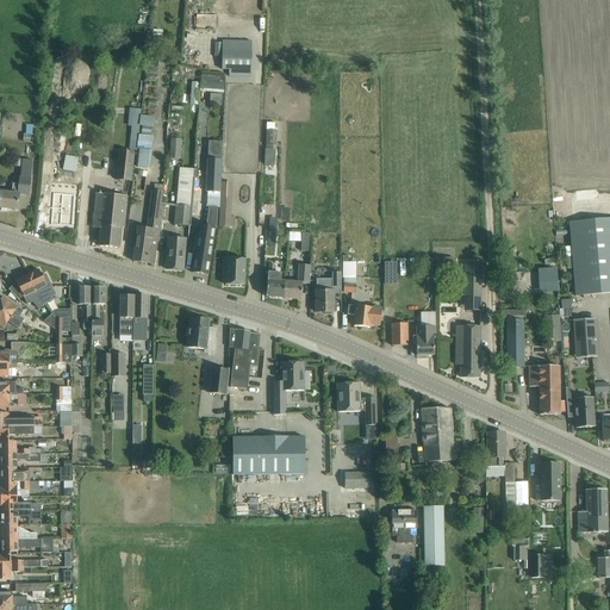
[(249,70),(250,51),(222,51),(221,70),(249,70)]
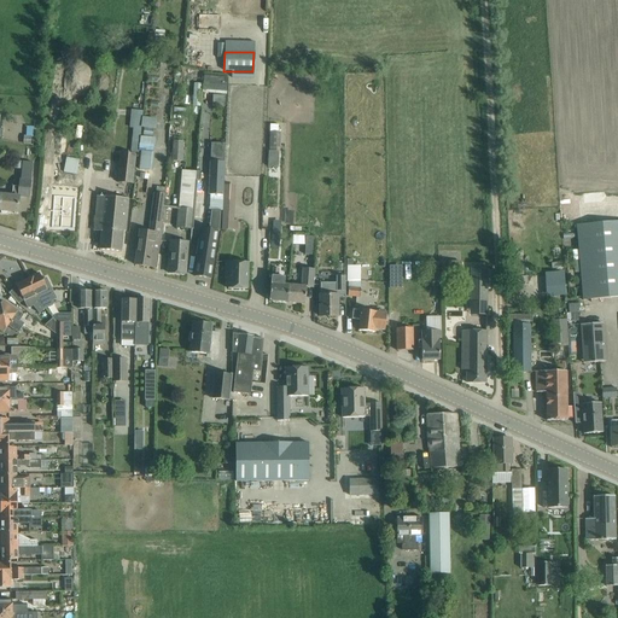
[(228,93),(229,76),(205,75),(204,92),(228,93)]
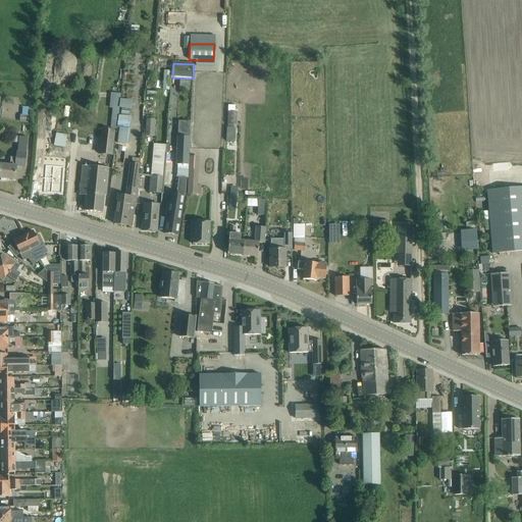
[(179,81),(179,90),(189,91),(190,82),(179,81)]
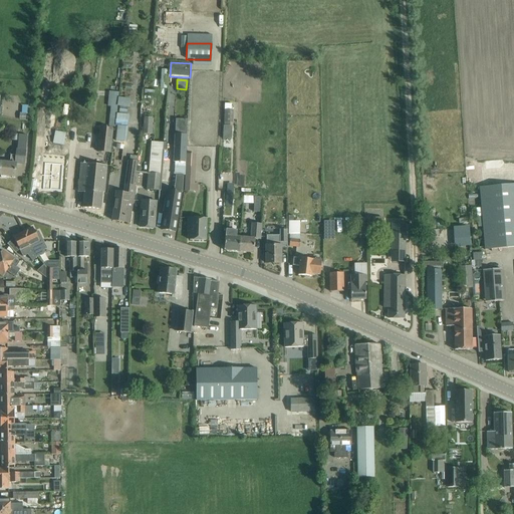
[(118,93),(108,92),(107,106),(110,106),(108,127),(114,127),(116,107),(118,98),(118,93)]
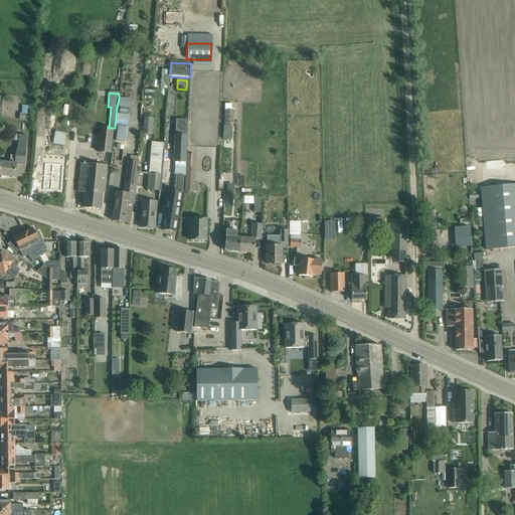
[(151,134),(153,106),(143,105),(141,133),(151,134)]
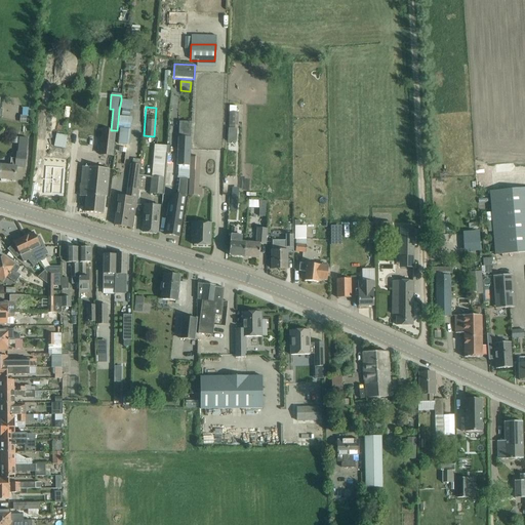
[(229,112),(229,125),(238,126),(238,113),(229,112)]
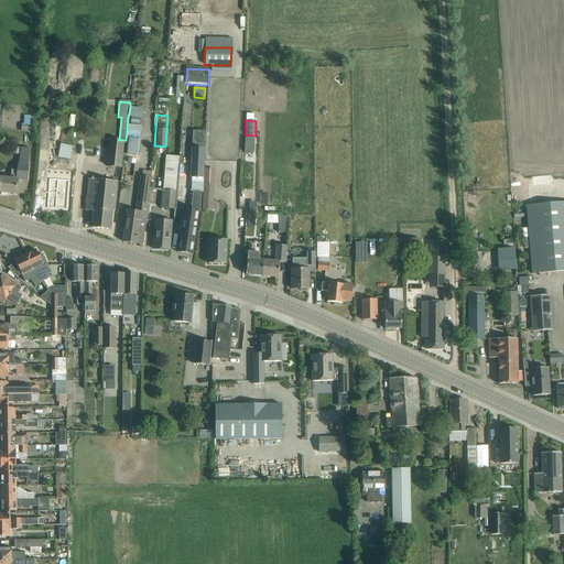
[(245,138),(245,152),(253,153),(255,139),(245,138)]
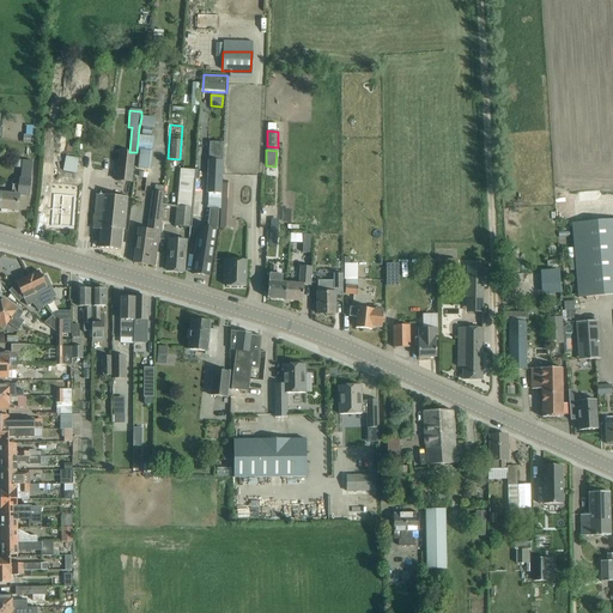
[(133,183),(137,155),(121,152),(119,181),(133,183)]
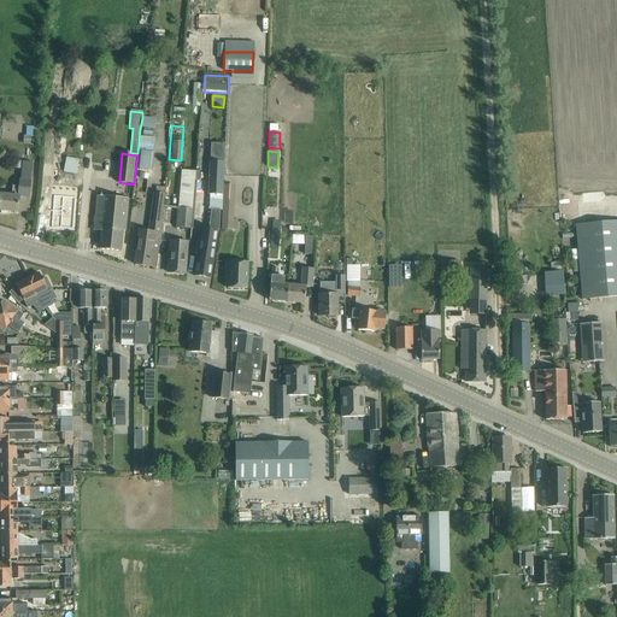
[(77,175),(81,159),(68,157),(64,172),(77,175)]
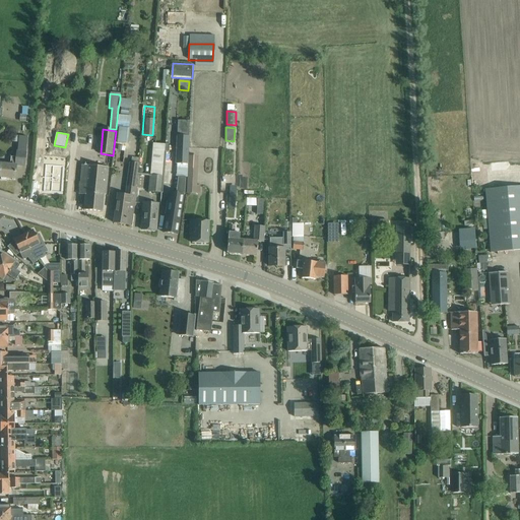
[(177,136),(176,164),(187,165),(188,136),(177,136)]
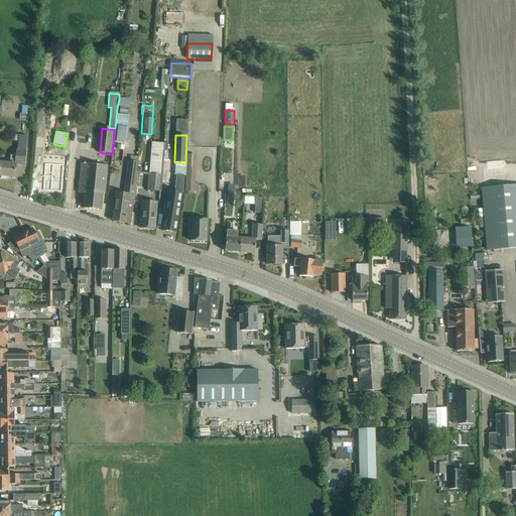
[(19,136),(17,151),(16,151),(16,157),(10,156),(9,164),(0,163),(0,175),(15,177),(16,164),(24,164),(27,136),(19,136)]
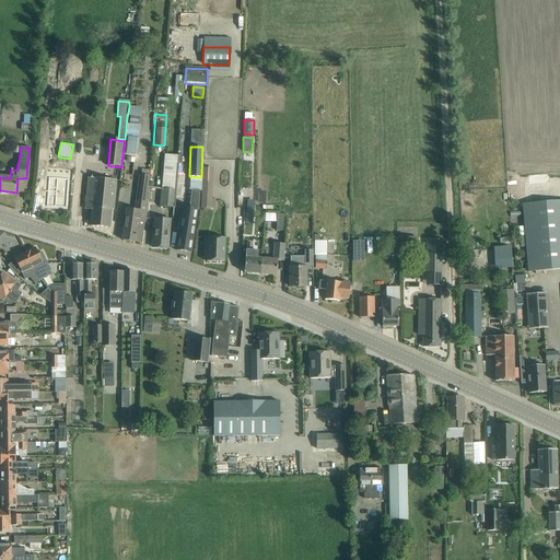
[(165,162),(162,189),(160,207),(173,208),(177,163),(165,162)]
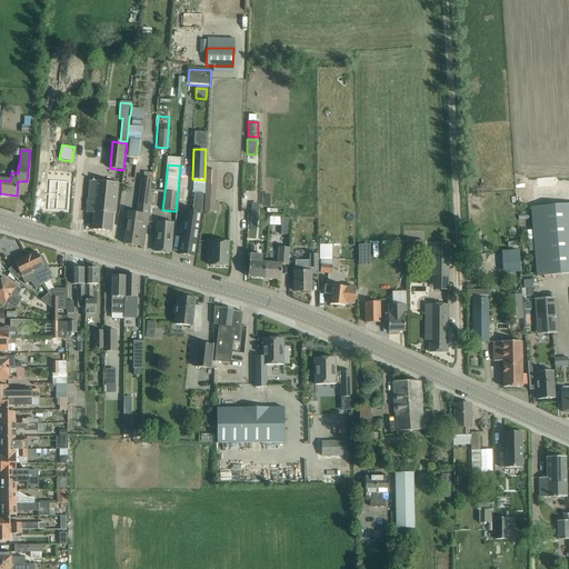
[(217,196),(218,171),(208,171),(207,196),(217,196)]
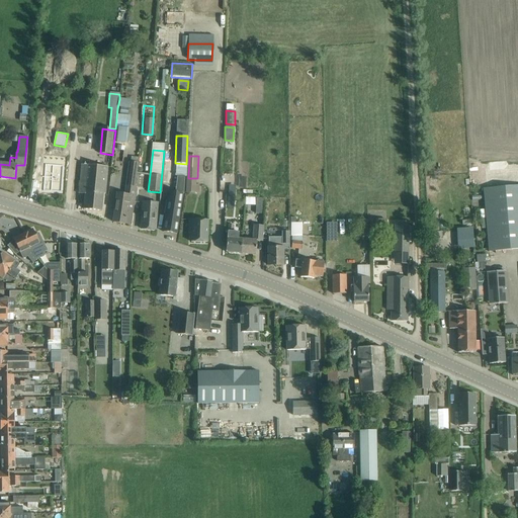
[(131,162),(126,186),(124,195),(117,194),(114,212),(113,223),(125,224),(131,225),(133,214),(134,204),(137,188),(136,188),(140,163),(131,162)]
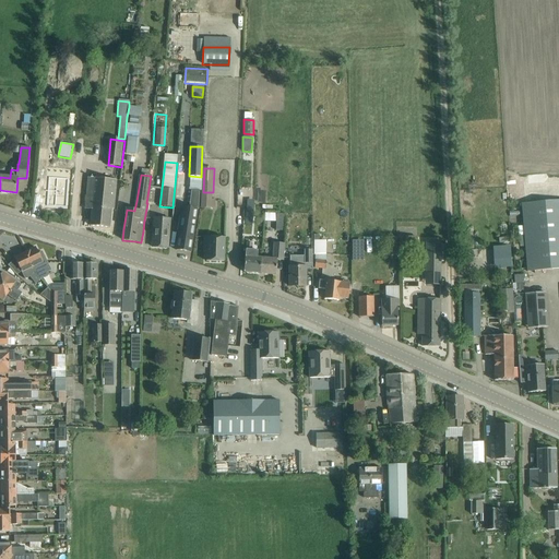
[(47,177),(46,205),(66,206),(68,178),(47,177)]
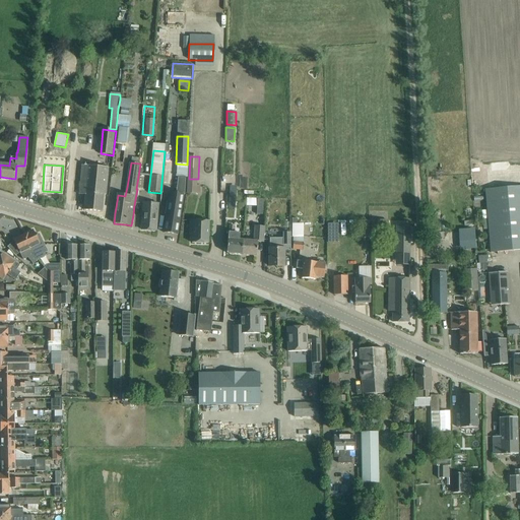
[(81,166),(79,192),(78,202),(84,203),(84,210),(102,212),(104,195),(106,195),(109,169),(81,166)]
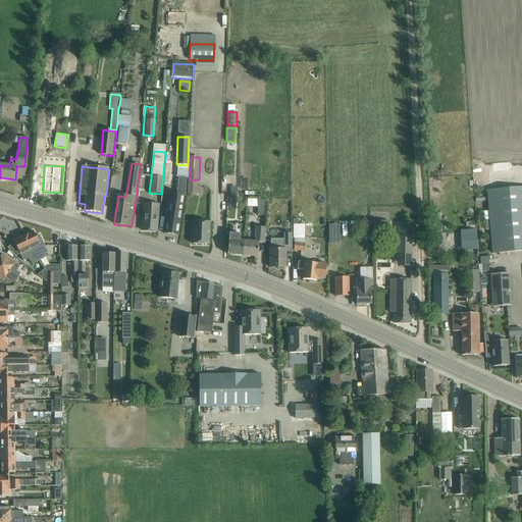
[(492,254),(521,251),(521,188),(487,191),(492,254)]
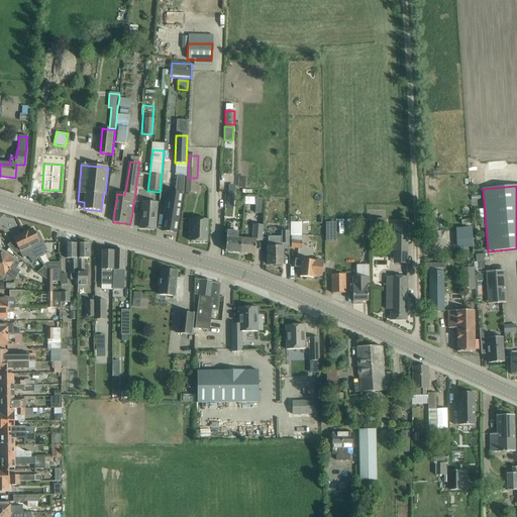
[(175,194),(163,194),(163,234),(175,234),(175,194)]
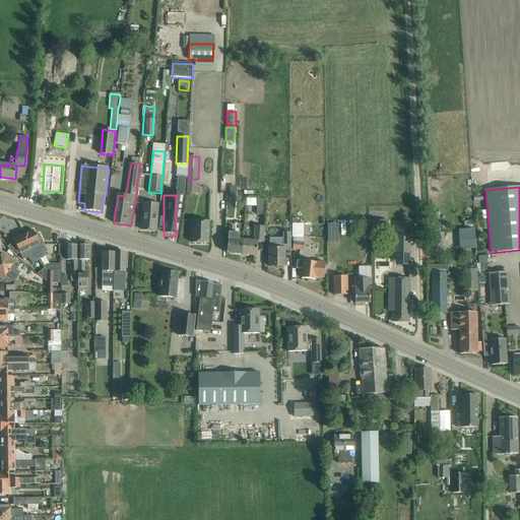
[(257,206),(256,214),(264,215),(265,199),(257,199),(257,206)]
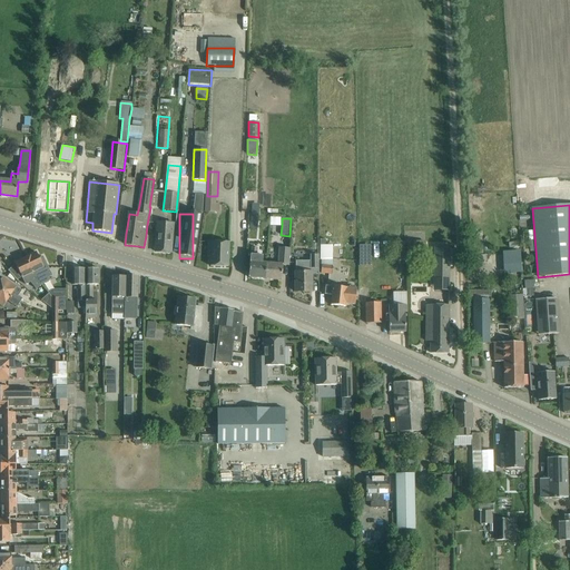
[(158,223),(156,241),(156,252),(170,253),(173,224),(158,223)]
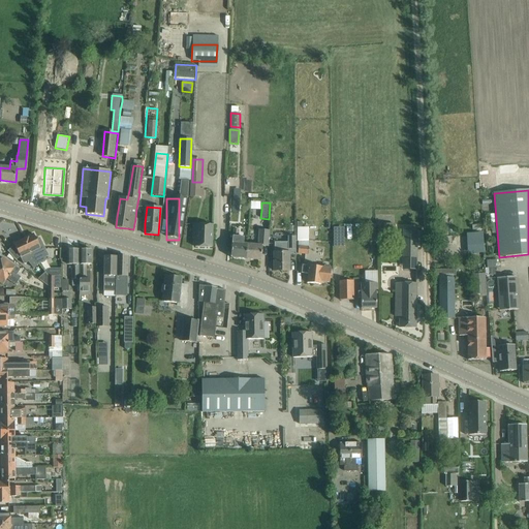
[(212,248),(213,225),(193,224),(192,235),(195,236),(195,247),(212,248)]
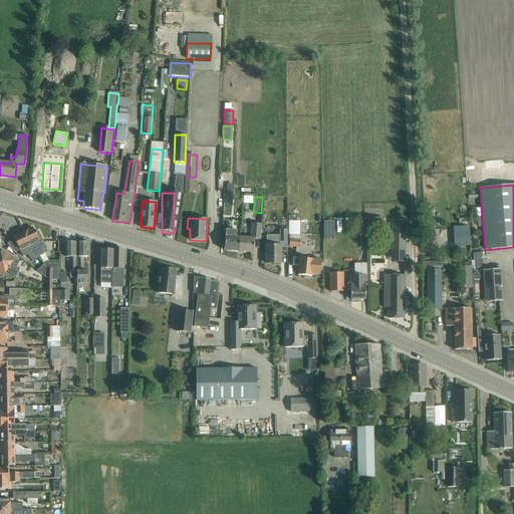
[(335,238),(336,221),(326,221),(326,238),(335,238)]
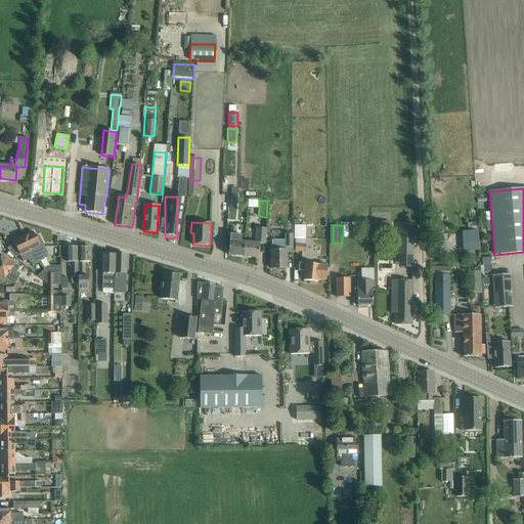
[(413,226),(400,226),(399,262),(412,262),(413,226)]
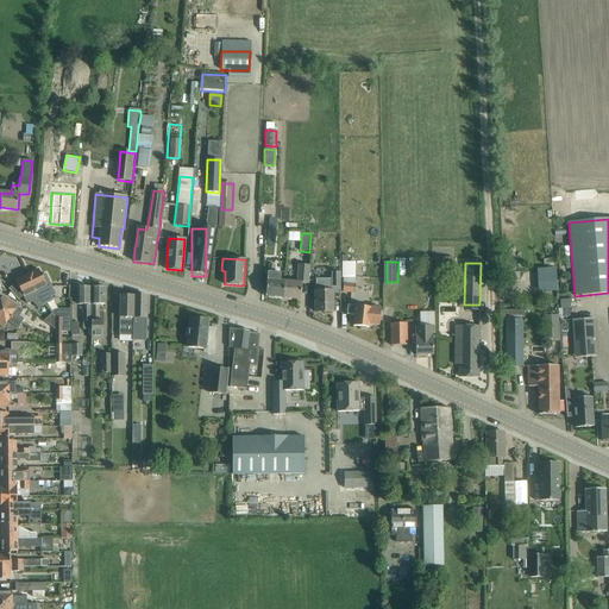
[(283,299),(284,281),(281,281),(281,274),(274,272),(275,265),(269,264),(265,296),(283,299)]
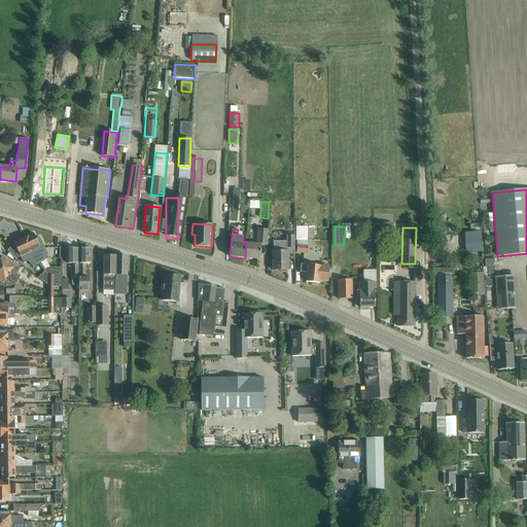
[(246,243),(245,258),(260,259),(261,243),(268,243),(269,230),(258,229),(257,244),(246,243)]
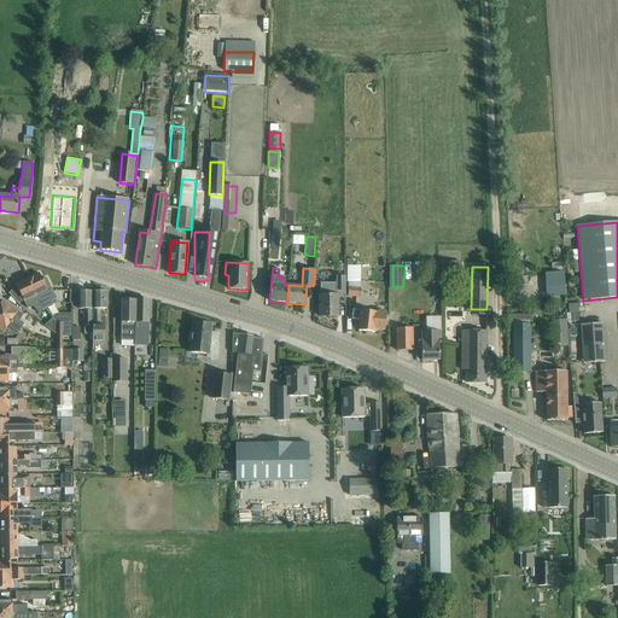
[(39,274),(28,279),(39,303),(44,309),(45,309),(50,307),(54,304),(52,301),(57,299),(46,278),(42,280),(39,274)]
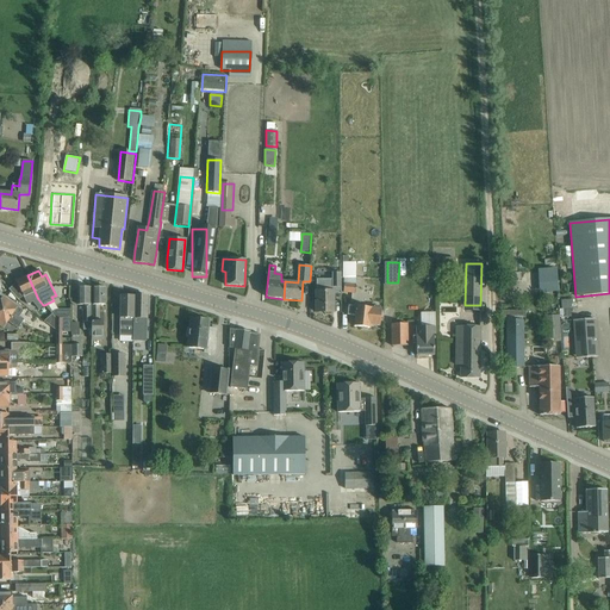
[(317,292),(316,292),(316,300),(316,312),(324,312),(325,315),(330,315),(331,312),(334,312),(334,300),(334,293),(341,293),(340,273),(331,273),(331,280),(316,280),(317,292)]
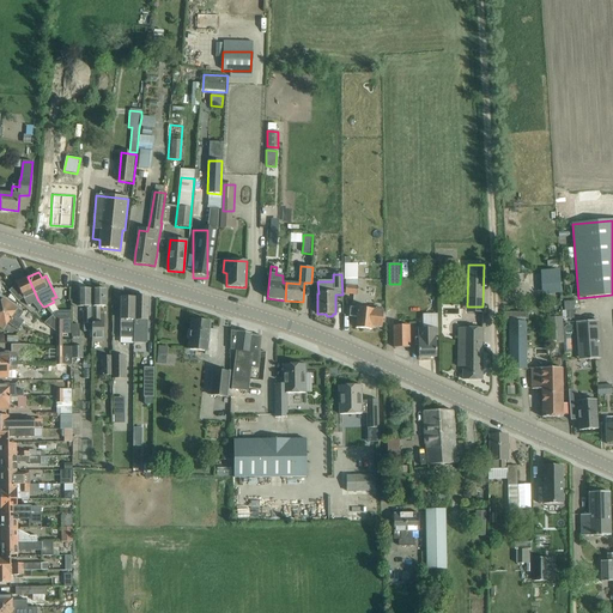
[(17,285),(8,291),(11,293),(17,299),(18,302),(24,298),(28,307),(32,304),(38,311),(43,307),(38,301),(28,277),(16,283),(17,285)]
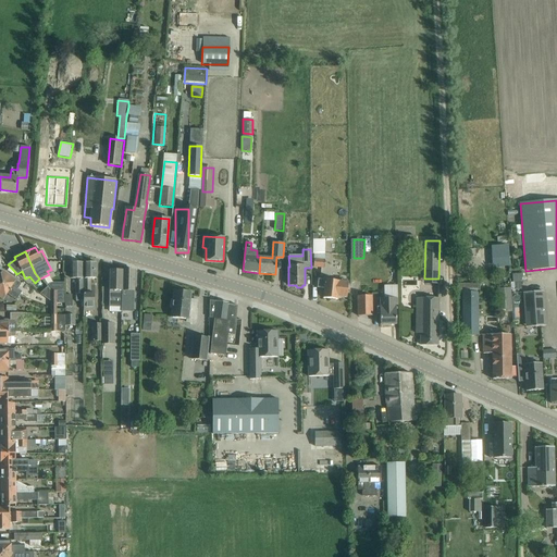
[(314,259),(313,267),(324,268),(325,260),(314,259)]
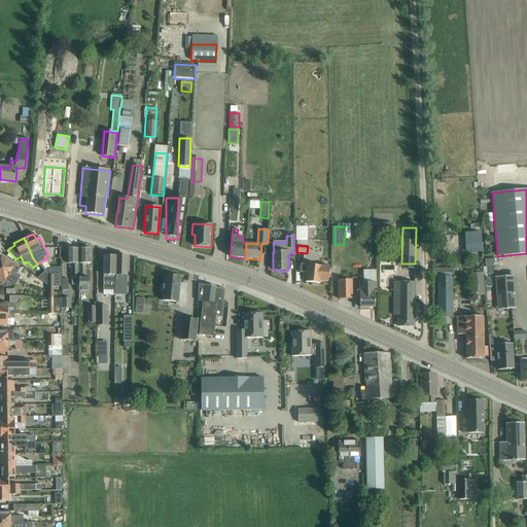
[(79,285),(79,278),(78,278),(78,248),(67,248),(67,265),(71,265),(71,279),(72,279),(72,285),(79,285)]
